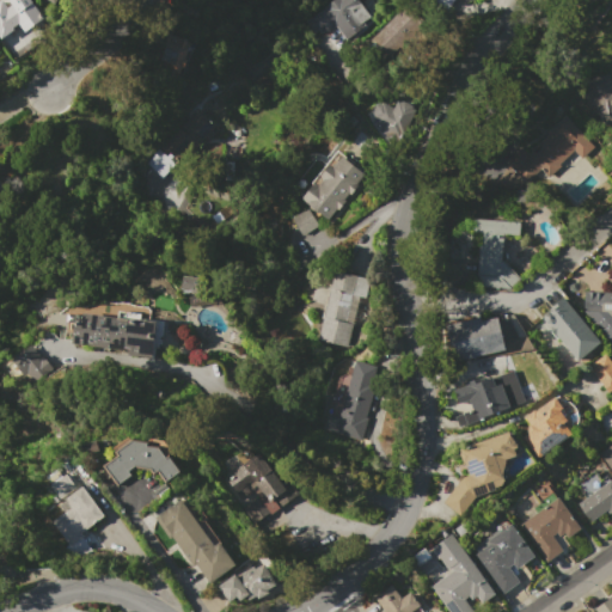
[(0,0),(29,0),(42,17),(24,30),(19,24),(0,38),(0,0)]
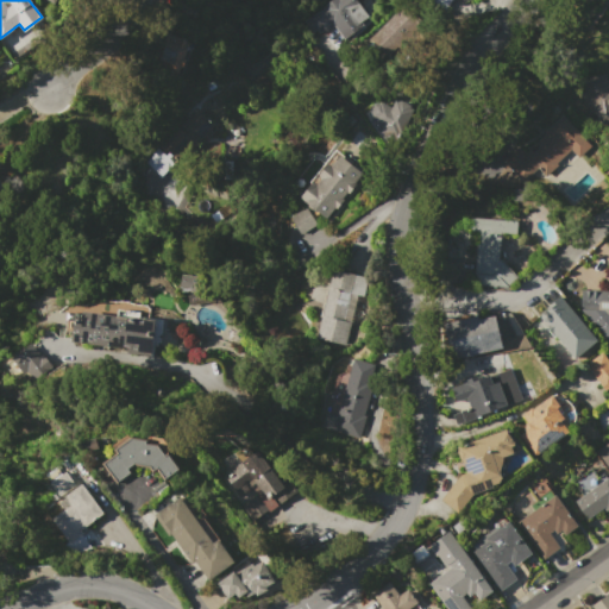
[(355,0),(366,16),(339,35),(333,26),(322,33),(311,16),(325,5),(324,4),(328,0),(355,0)]
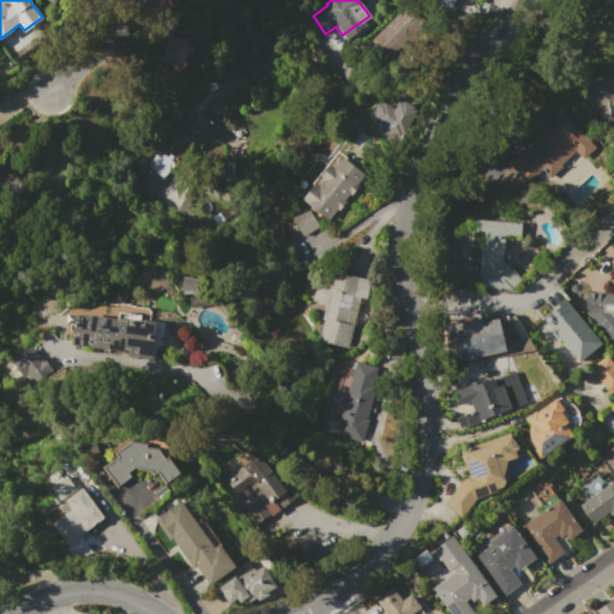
[(409,5),(422,19),(417,23),(425,32),(392,62),(372,40),(409,5)]
